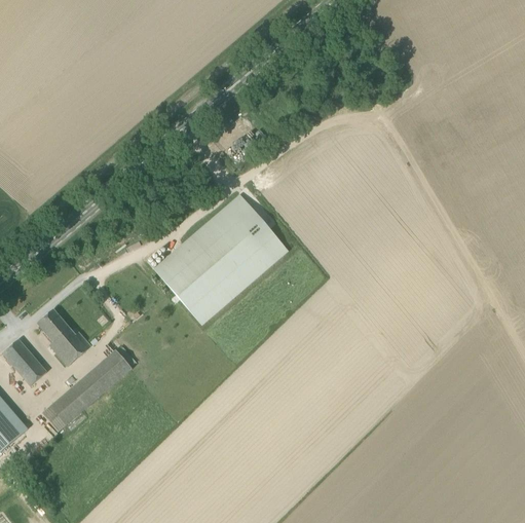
[(201,326),(291,250),(239,193),(153,268),(201,326)]
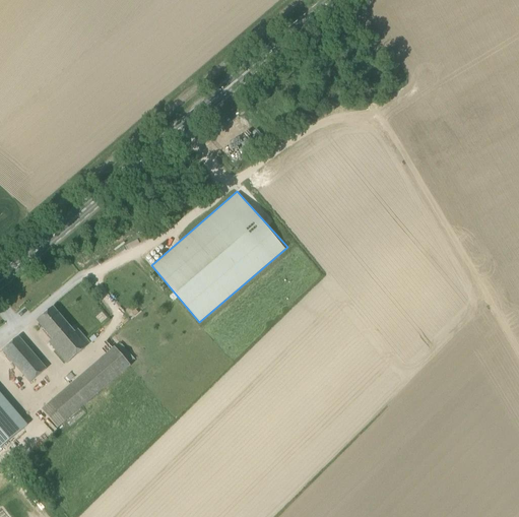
[(79,327),(75,330),(54,305),(38,319),(54,337),(50,340),(68,361),(90,341),(79,327)]
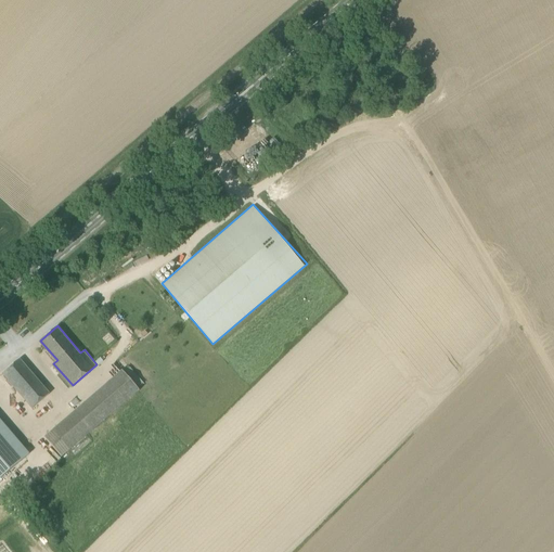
[(3,372),(18,389),(33,406),(50,392),(21,357),(3,372)]
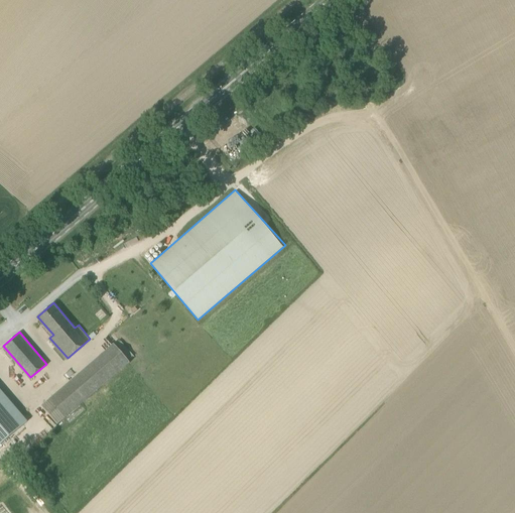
[(113,342),(41,403),(57,422),(129,361),(113,342)]
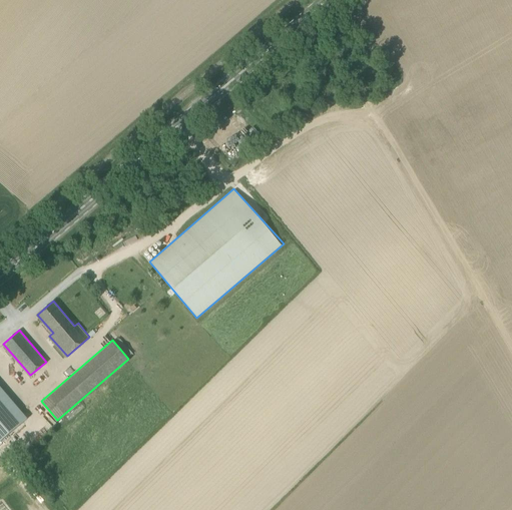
[(0,440),(27,417),(0,385),(0,440)]
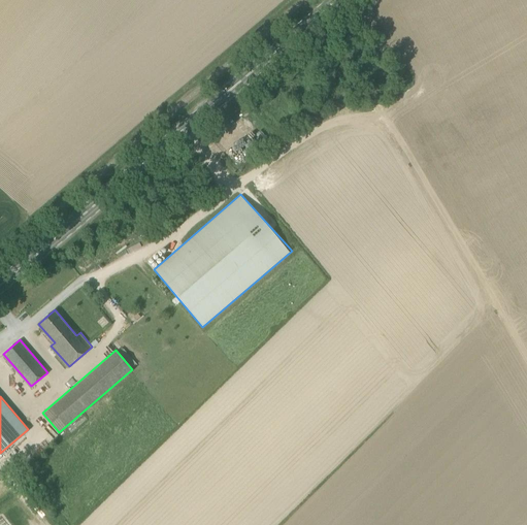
All buildings are outlined.
